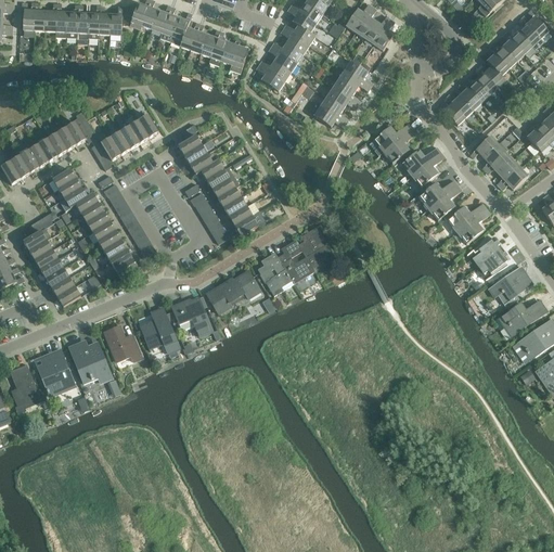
[(0,7),(13,9),(13,3),(2,2),(2,0),(0,0),(0,7)]
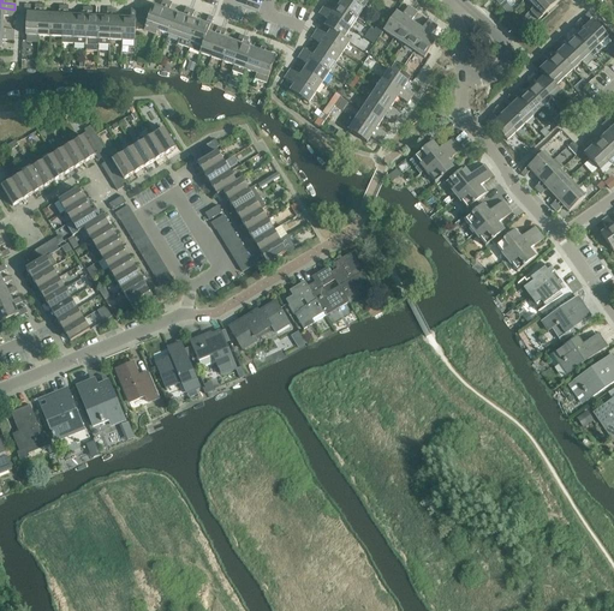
[(144,23),(156,28),(165,0),(161,0),(160,5),(151,3),(144,23)]
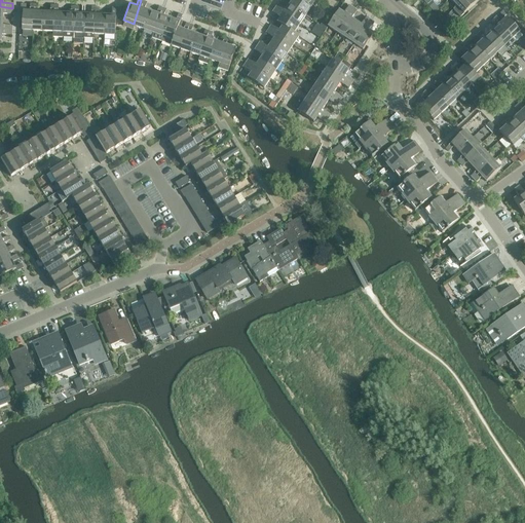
[(134,24),(143,27),(149,9),(144,7),(146,0),(141,0),(134,24)]
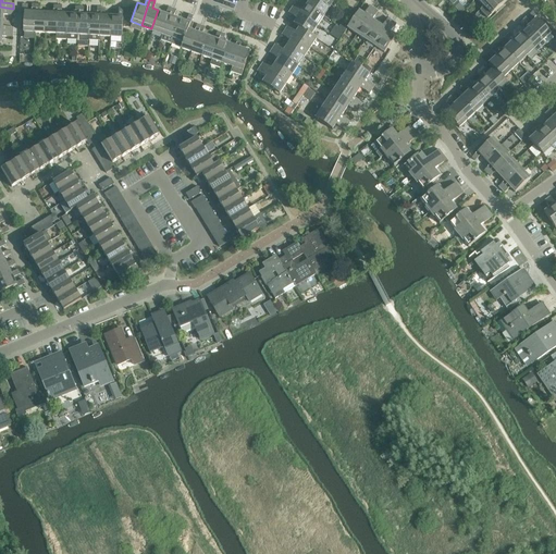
[(307,0),(306,2),(322,14),(329,4),(321,0),(307,0)]
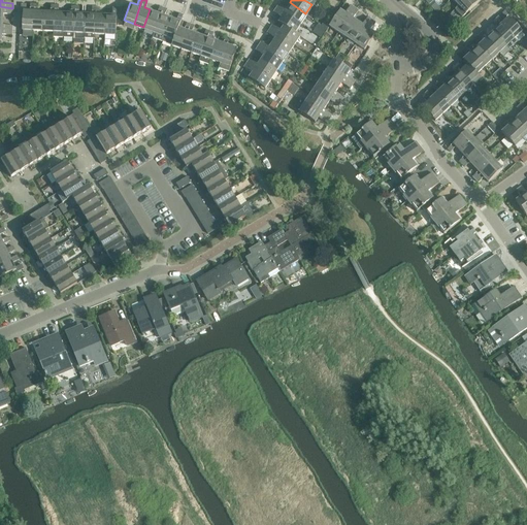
[(455,6),(462,13),(478,0),(461,0),(458,3),(455,6)]
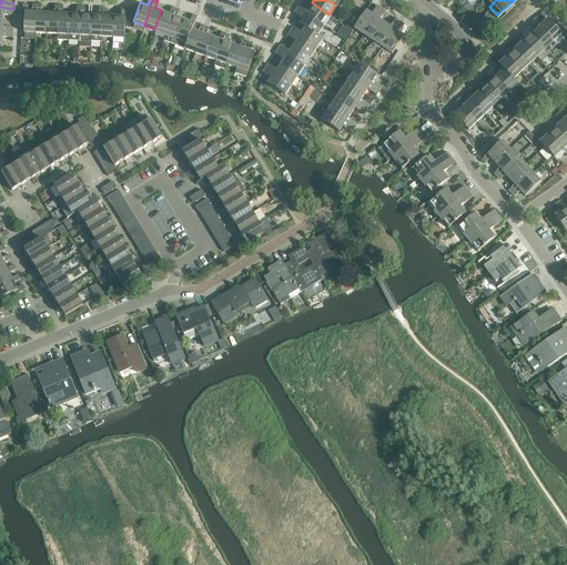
[(22,30),(34,30),(36,2),(31,1),(31,10),(23,9),(22,30)]
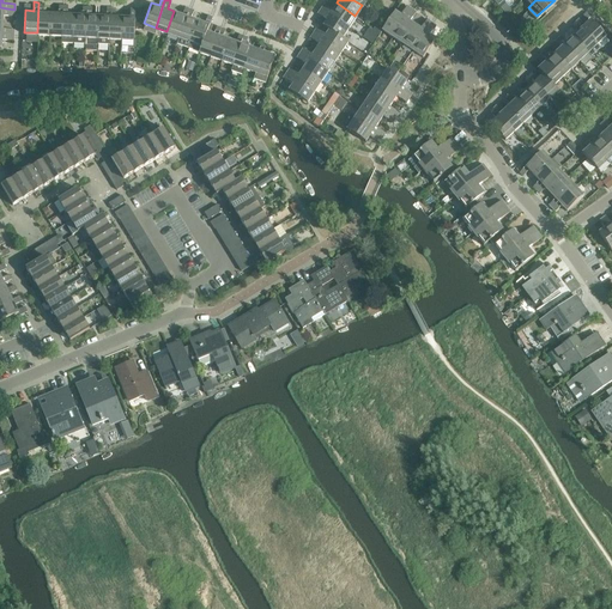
[(37,32),(49,34),(50,11),(43,11),(43,2),(38,2),(37,32)]
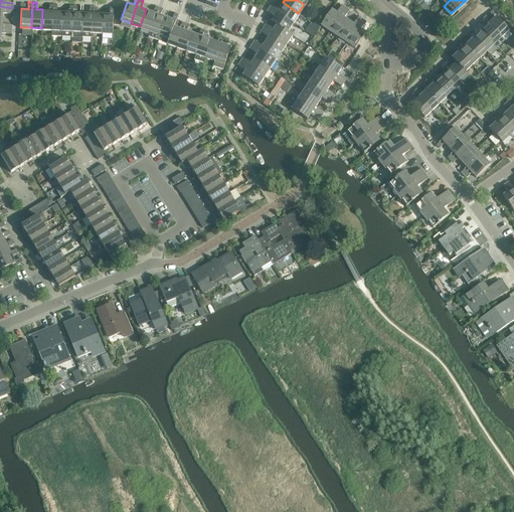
[(41,28),(51,28),(52,3),(48,2),(48,10),(42,9),(41,28)]
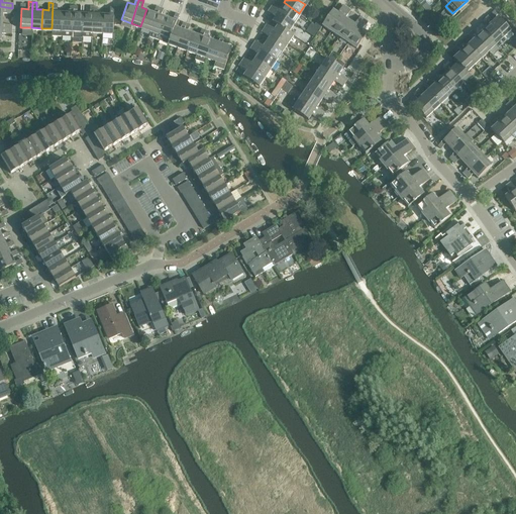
[(273,2),(270,5),(294,21),(299,13),(284,2),(281,7),(273,2)]
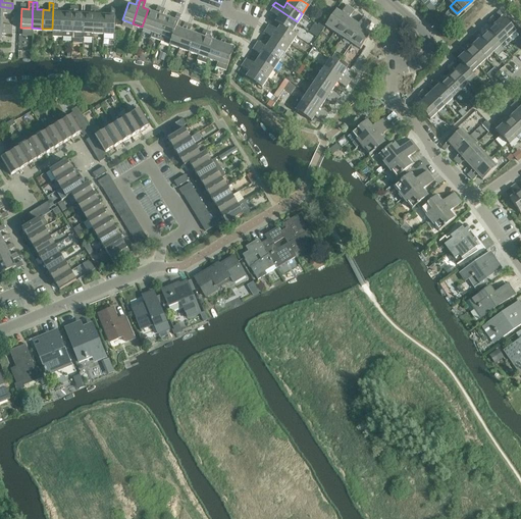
[(51,34),(61,35),(63,10),(57,10),(57,3),(53,3),(52,29),(51,34)]
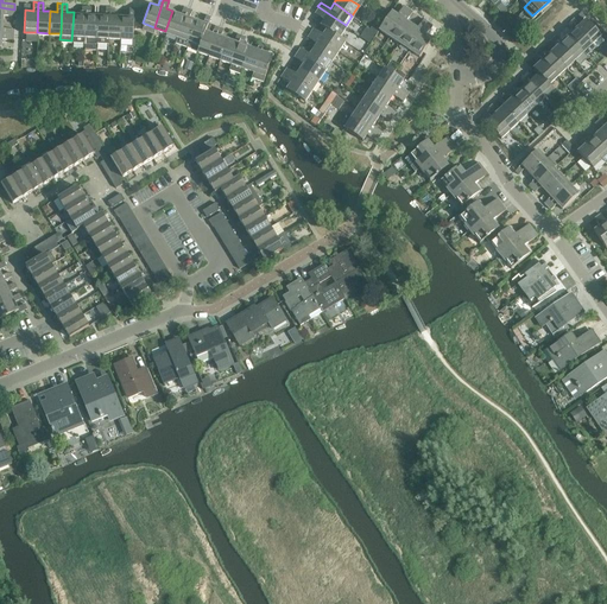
[(71,40),(83,40),(86,5),(81,4),(81,13),(74,12),(71,40)]
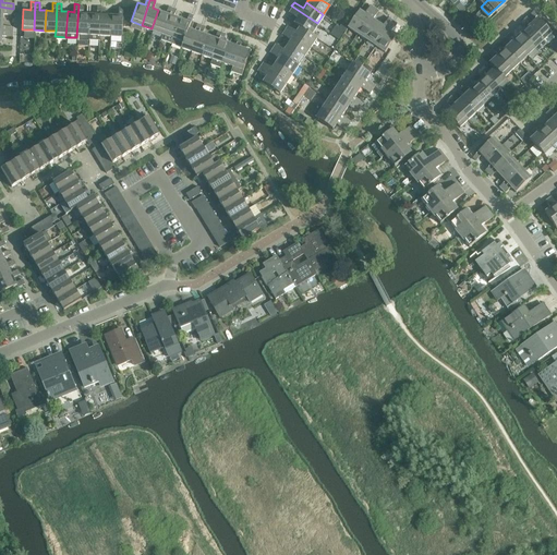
[(347,25),(356,32),(374,5),(370,3),(364,12),(359,8),(347,25)]
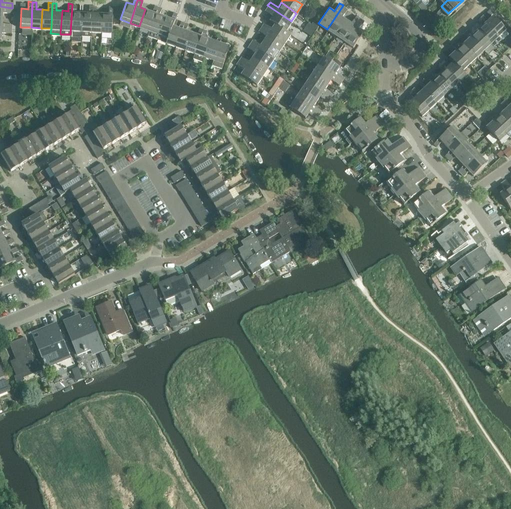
[(72,4),(70,34),(80,35),(81,34),(82,11),(76,11),(76,4),(72,4)]
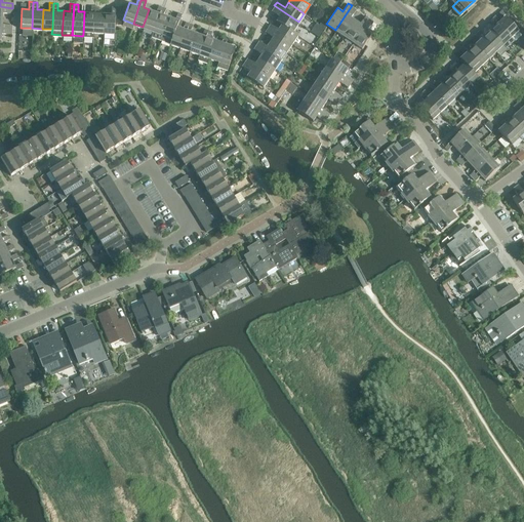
[(143,27),(152,31),(161,5),(158,4),(155,11),(149,9),(143,27)]
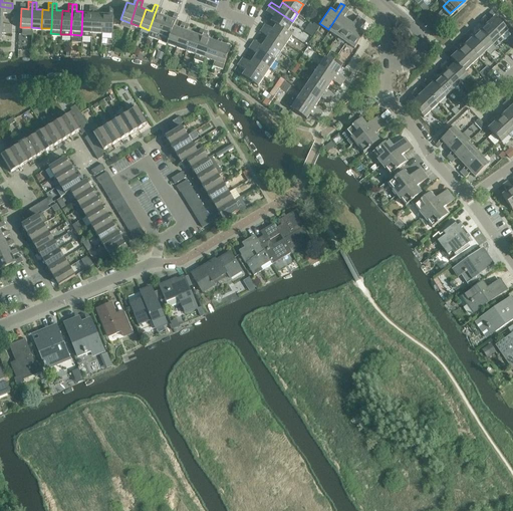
[(88,12),(82,11),(81,34),(91,35),(91,30),(92,5),(88,5),(88,12)]
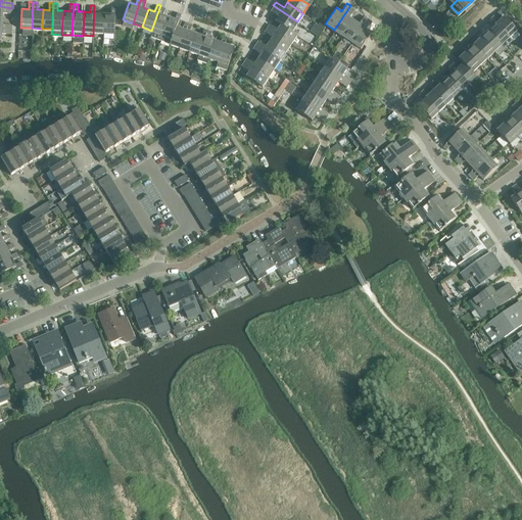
[(98,5),(94,5),(93,31),(103,32),(104,12),(98,12),(98,5)]
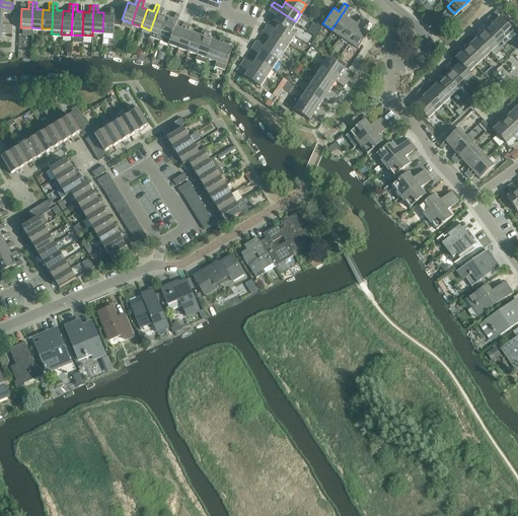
[(149,35),(158,39),(166,15),(161,13),(163,7),(159,5),(150,30),(149,35)]
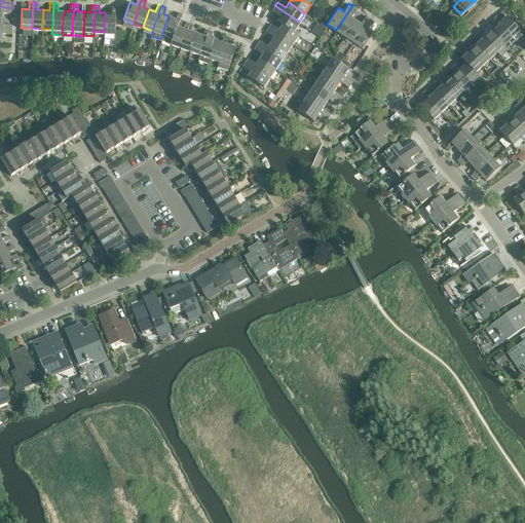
[(276,21),(282,24),(293,31),(299,22),(274,5),(272,9),(280,15),(276,21)]
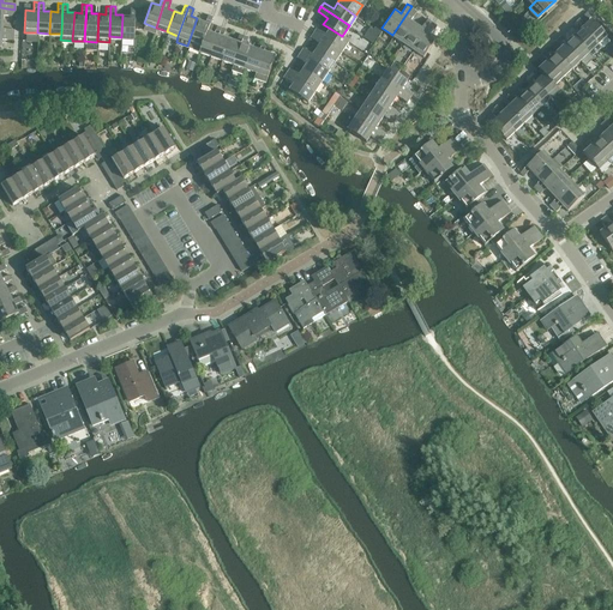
[(392,35),(402,41),(415,23),(409,19),(416,10),(412,6),(392,35)]
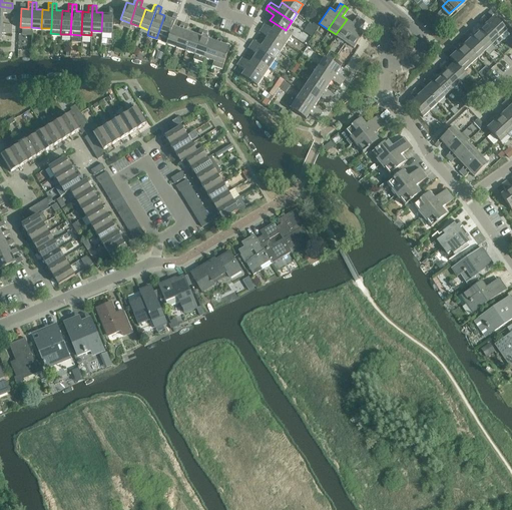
[(0,17),(2,17),(2,12),(12,12),(12,8),(0,6),(0,17)]
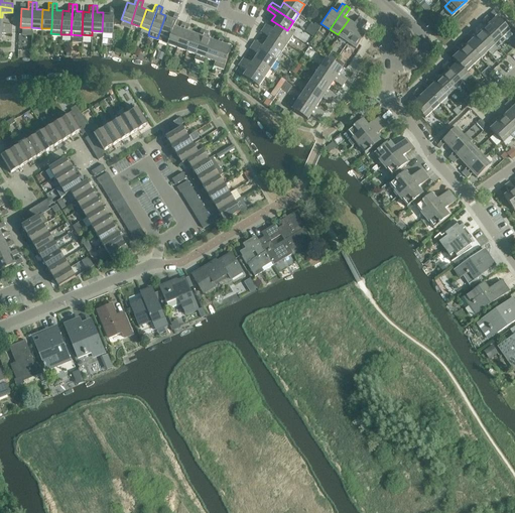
[(109,13),(103,12),(102,31),(112,32),(113,6),(109,6),(109,13)]
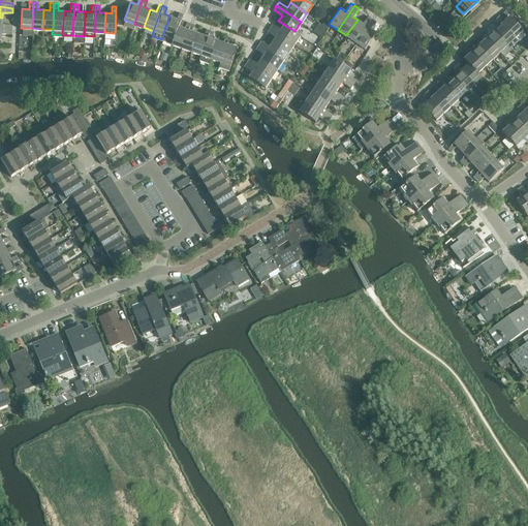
[(161,39),(172,42),(173,37),(174,37),(178,26),(183,12),(179,11),(176,19),(169,16),(161,39)]
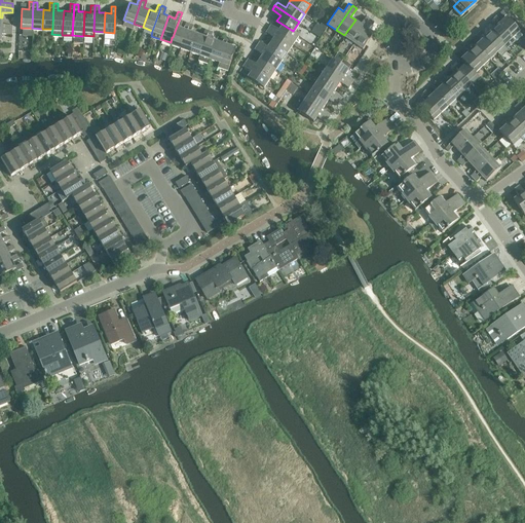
[(344,35),(353,41),(370,17),(366,14),(360,23),(355,20),(344,35)]
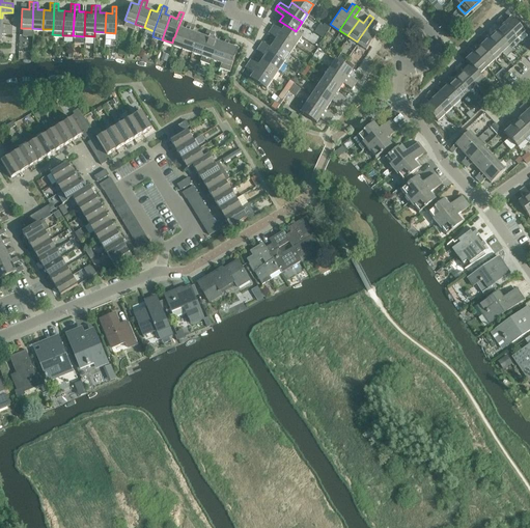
[(501,15),(498,17),(517,36),(524,29),(511,15),(506,20),(501,15)]
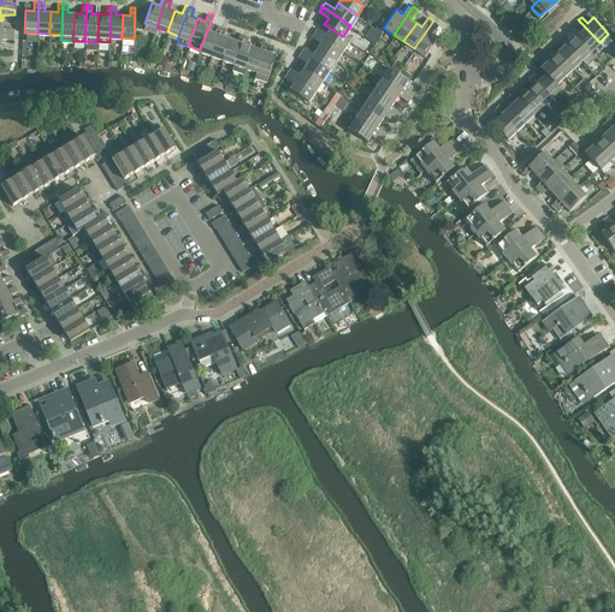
[(580,29),(575,34),(591,51),(599,42),(578,19),(574,23),(580,29)]
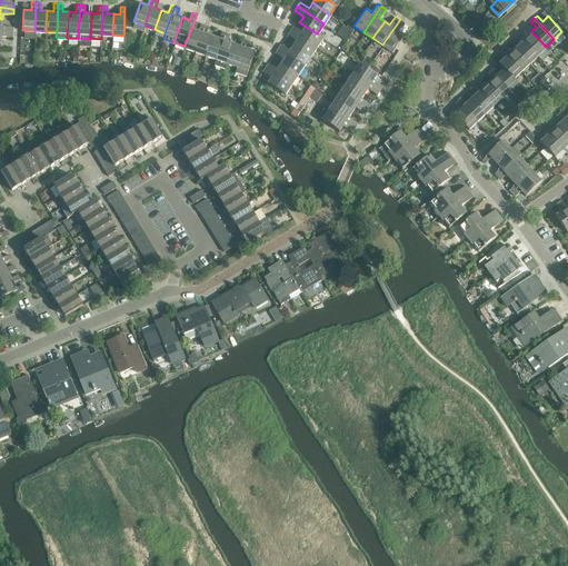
[(0,30),(12,31),(12,26),(1,26),(2,19),(0,19),(0,30)]
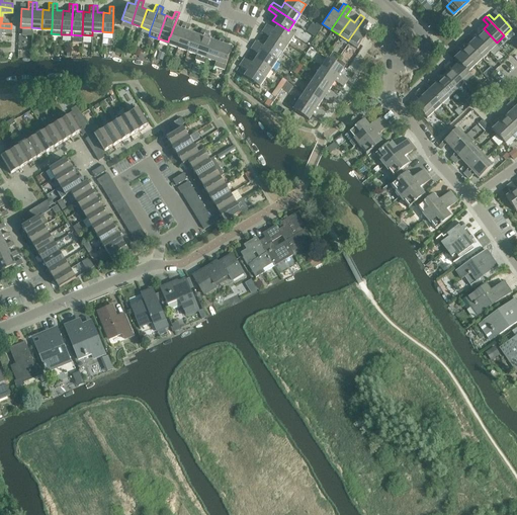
[(364,17),(348,40),(356,47),(367,30),(362,27),(367,19),(364,17)]
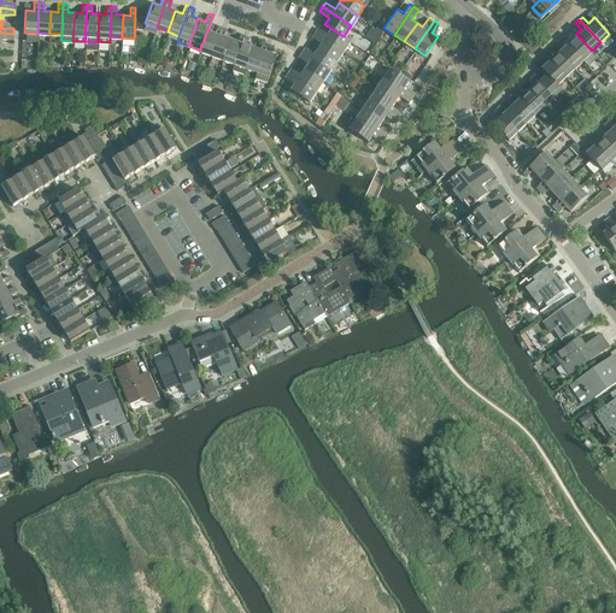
[(365,34),(375,40),(381,29),(371,23),(365,34)]
